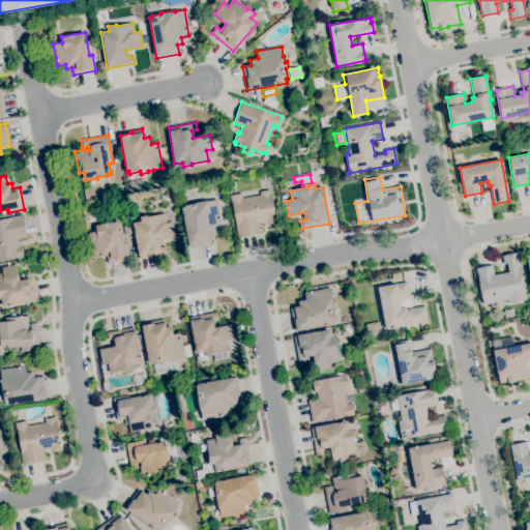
[(238,237),(230,196),(241,194),(242,199),(260,195),(259,192),(269,189),(270,193),(271,193),(277,222),(275,222),(275,223),(267,225),(266,223),(265,224),(265,223),(259,224),(260,233),(238,237)]
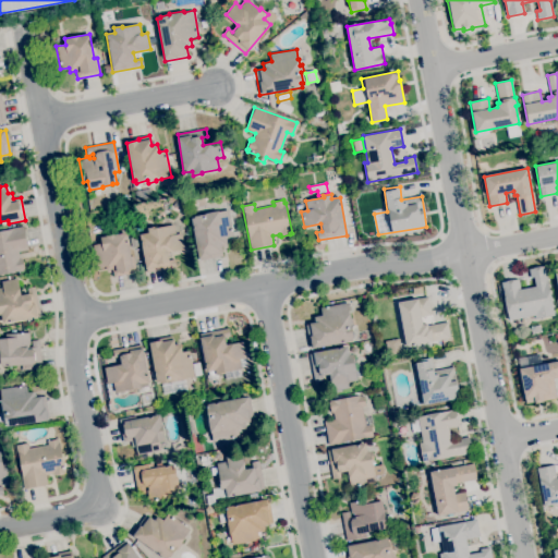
[(178,209),(172,206),(176,201),(181,204),(178,209)]
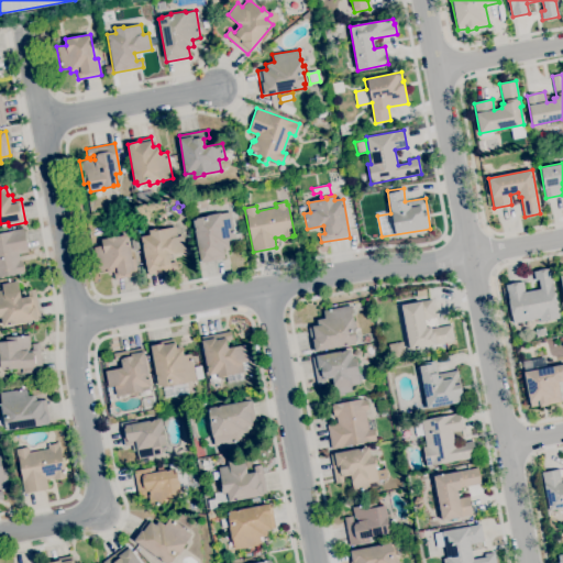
[(138,213),(136,207),(147,205),(148,206),(153,206),(154,210),(138,213)]
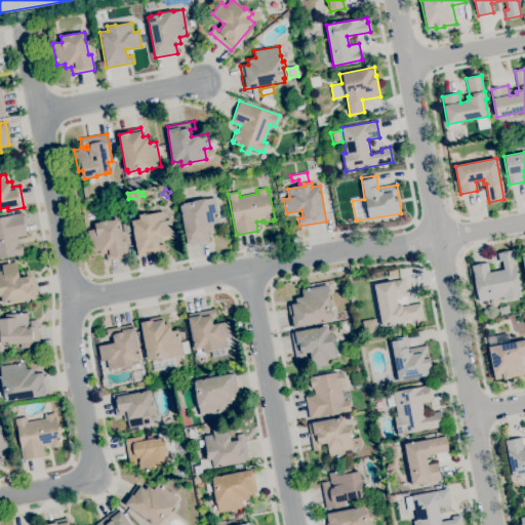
[(187,245),(179,206),(184,205),(183,203),(205,199),(205,200),(214,198),(219,221),(212,224),(213,232),(207,233),(209,241),(187,245)]
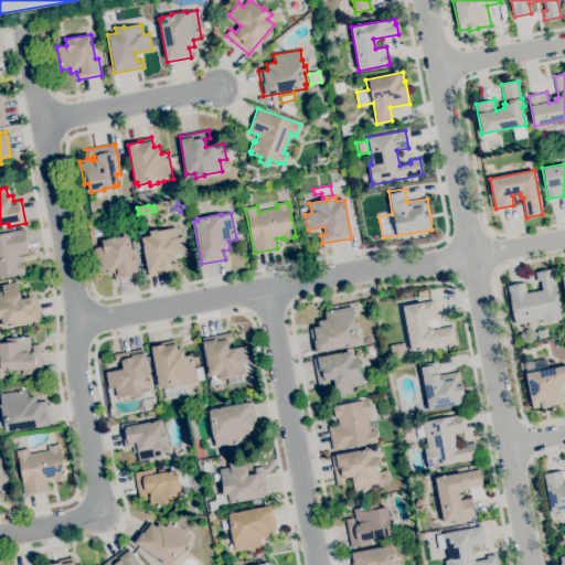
[(148,276),(141,237),(149,236),(149,232),(158,230),(159,231),(176,227),(178,237),(183,236),(187,253),(169,256),(171,264),(177,263),(179,270),(148,276)]
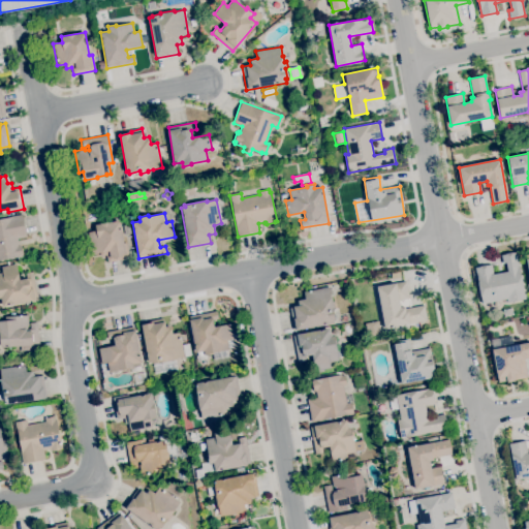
[(0,260),(0,219),(22,215),(27,237),(17,239),(18,245),(20,245),(20,246),(21,246),(23,254),(22,255),(22,257),(18,257),(0,260)]
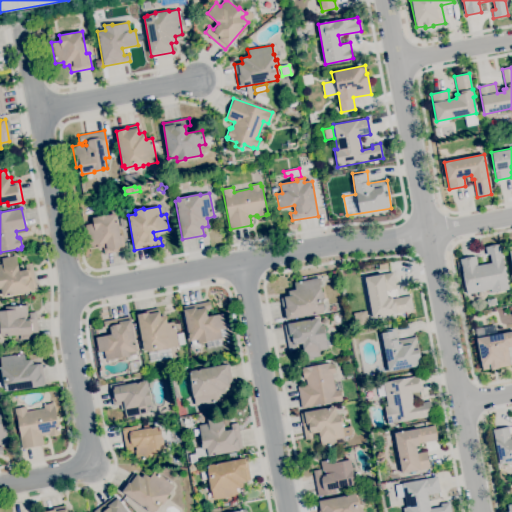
[(104,254),(103,247),(97,248),(96,244),(89,246),(85,225),(93,223),(92,218),(115,214),(119,235),(122,235),(125,249),(104,254)]
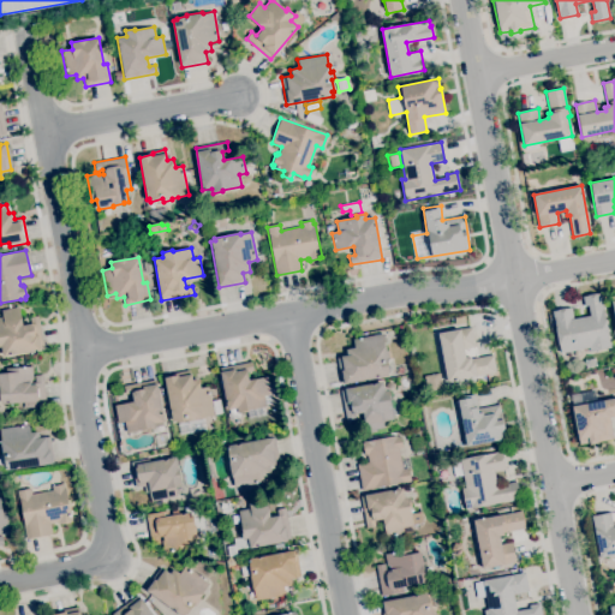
[(145,273),(143,262),(150,261),(153,270),(145,273)]
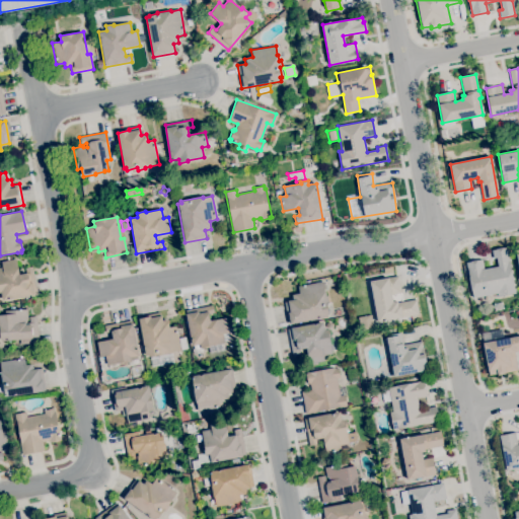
[(473,298),(468,269),(467,270),(465,263),(483,260),(484,270),(498,267),(497,257),(493,258),(492,250),(507,247),(516,293),(498,297),(497,294),(473,298)]
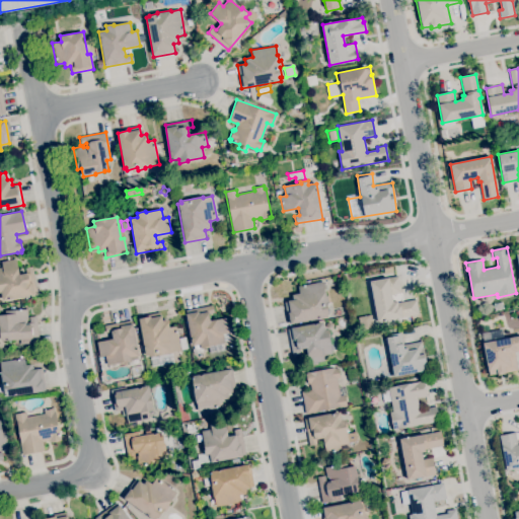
[(2,300),(1,292),(0,292),(0,268),(2,268),(1,262),(15,258),(18,275),(25,274),(24,268),(32,267),(38,293),(2,300)]
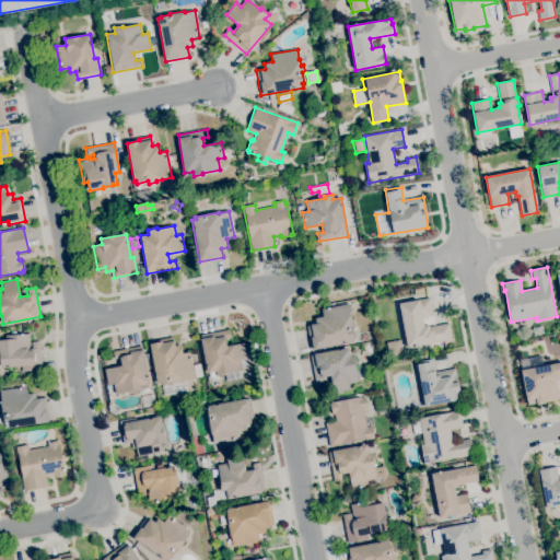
[(408,348),(399,304),(430,298),(433,316),(422,318),(423,326),(429,325),(429,327),(448,324),(452,339),(408,348)]
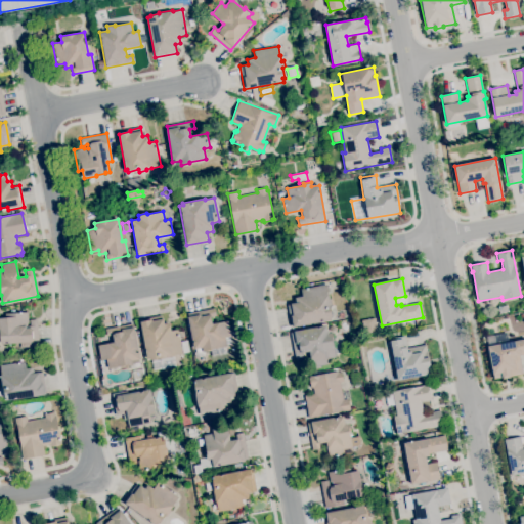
[(292,328),(288,304),(296,303),(295,298),(303,297),(301,290),(325,285),(326,294),(329,293),(330,300),(331,299),(333,307),(330,307),(332,318),(331,318),(331,319),(292,328)]
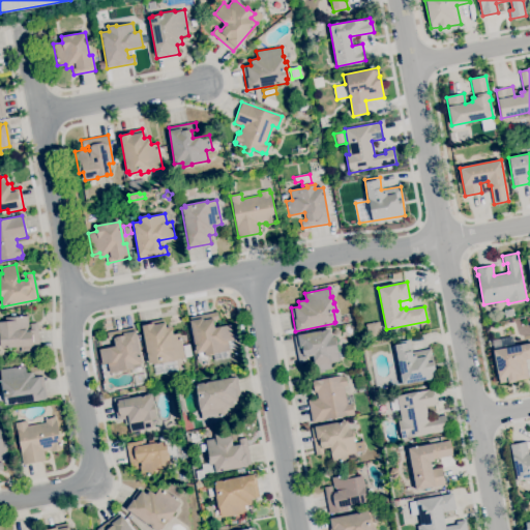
[(506,317),(504,311),(512,308),(513,316),(506,317)]
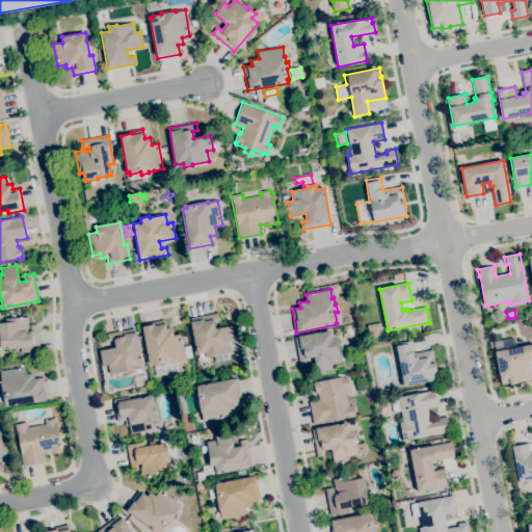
[(198,364),(196,353),(197,353),(190,318),(218,313),(219,320),(214,321),(215,329),(231,326),(234,341),(229,343),(230,351),(214,354),(214,355),(207,357),(208,362),(198,364)]
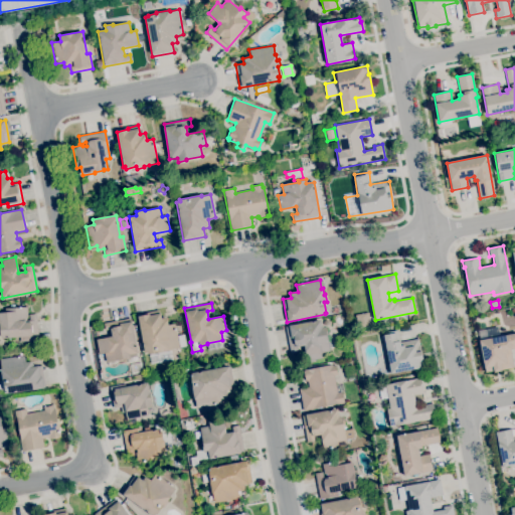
[(20,342),(20,337),(2,338),(1,336),(0,336),(0,312),(5,312),(5,309),(27,307),(28,317),(26,317),(26,321),(29,320),(29,315),(36,314),(38,340),(20,342)]
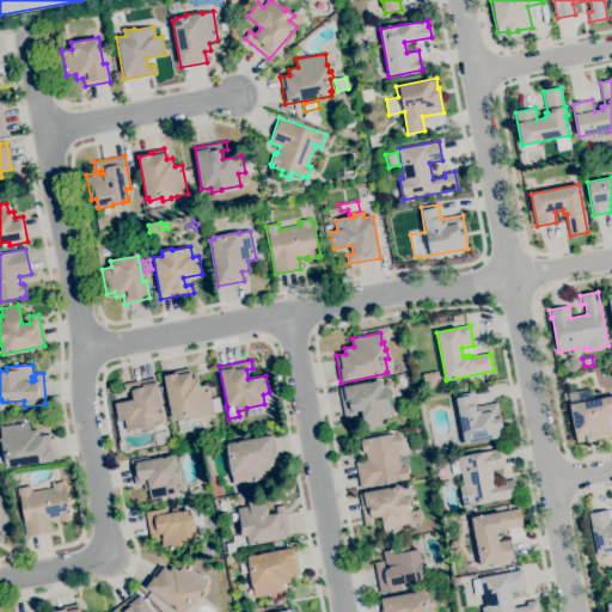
[(187,421),(187,418),(176,420),(171,420),(163,377),(177,373),(176,371),(189,368),(190,373),(191,379),(197,378),(200,386),(208,385),(213,412),(202,415),(202,416),(196,417),(196,418),(187,421)]
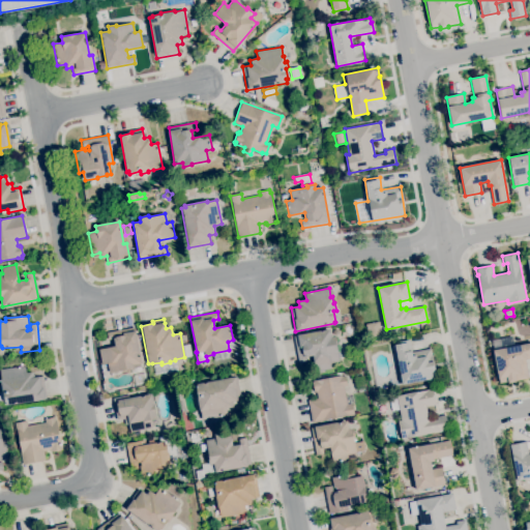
[(369,337),(365,324),(379,322),(382,335),(369,337)]
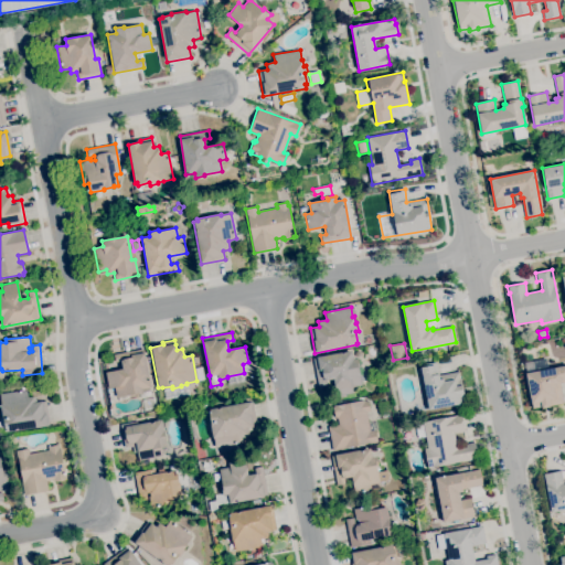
[(117,397),(115,387),(108,388),(105,373),(123,370),(120,361),(116,362),(114,354),(142,349),(150,387),(142,388),(144,394),(134,396),(134,394),(117,397)]
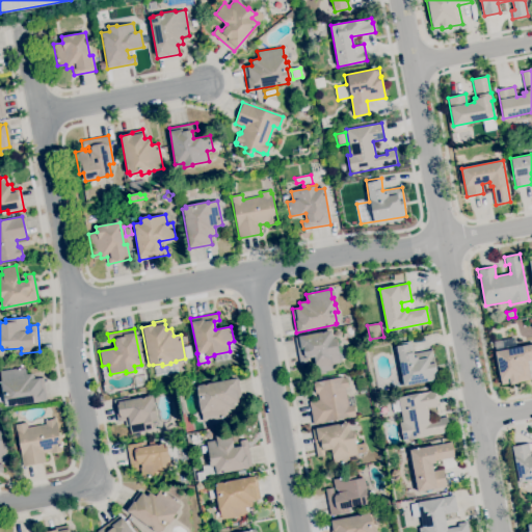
[(317,373),(314,356),(307,358),(308,364),(300,365),(295,337),(330,330),(333,339),(338,338),(339,347),(338,347),(340,363),(330,364),(331,370),(317,373)]
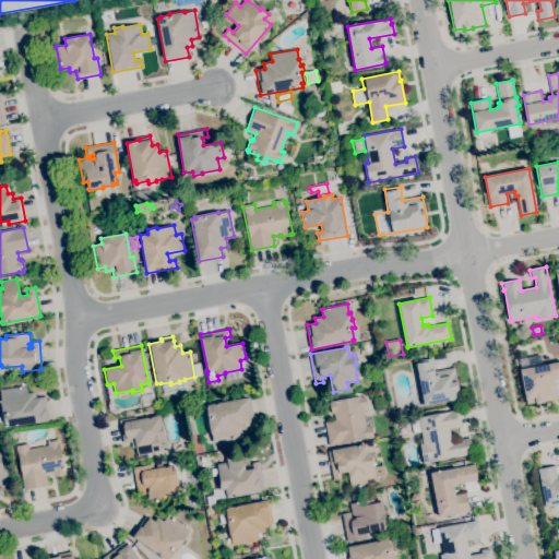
[(421,405),(420,396),(423,395),(416,364),(424,363),(423,360),(431,358),(433,371),(453,368),(455,375),(456,375),(460,390),(458,391),(459,399),(421,405)]
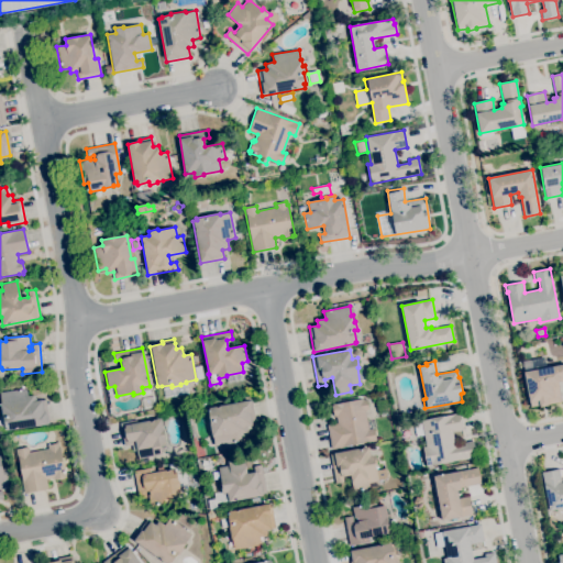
[(531,407),(523,373),(562,364),(562,381),(558,383),(561,401),(540,406),(540,405),(531,407)]
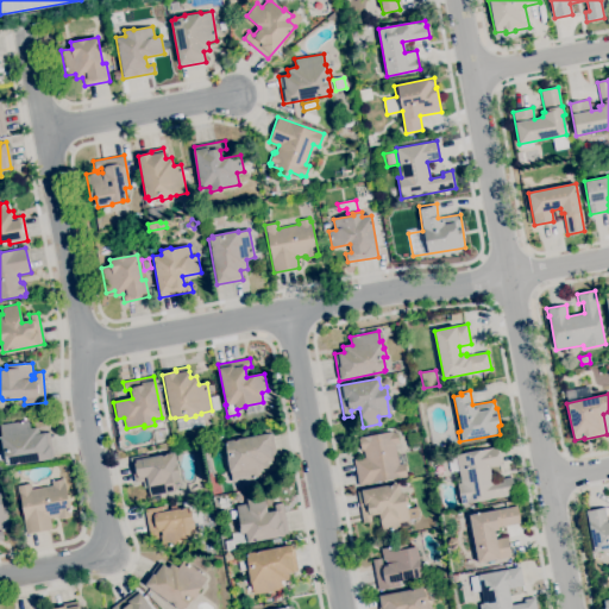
[(7,466),(7,462),(5,463),(2,450),(1,450),(0,441),(1,441),(0,434),(1,434),(0,426),(29,421),(30,428),(38,427),(39,434),(49,432),(54,458),(7,466)]
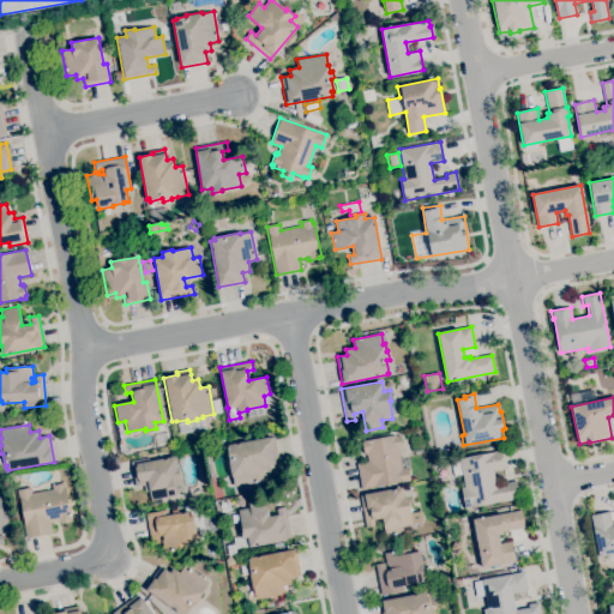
[(361,489),(356,464),(368,462),(366,455),(365,453),(363,453),(361,443),(362,443),(362,441),(396,434),(396,437),(401,435),(402,447),(398,447),(402,468),(408,467),(410,481),(402,482),(401,481),(378,485),(378,486),(361,489)]
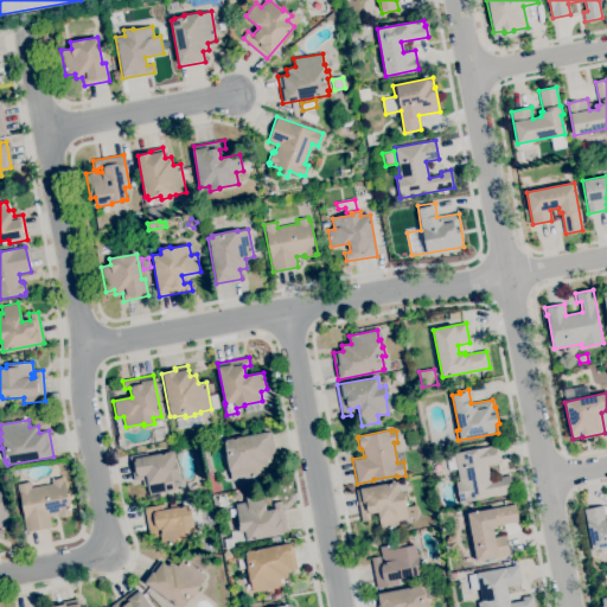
[(231,481),(229,466),(227,466),(224,457),(227,455),(224,443),(227,443),(225,440),(272,432),(276,457),(273,458),(273,459),(266,460),(267,466),(260,467),(261,475),(231,481)]
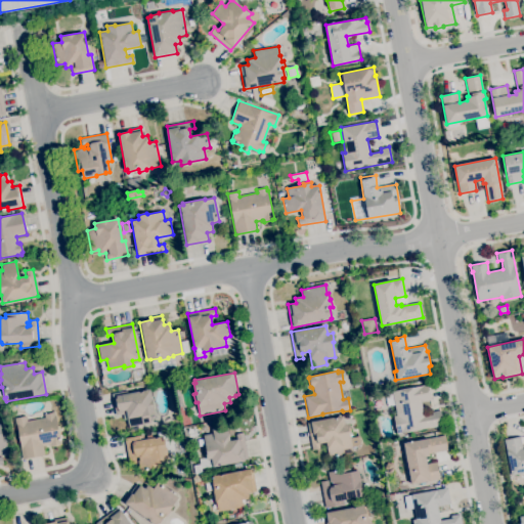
[(397,434),(393,417),(397,416),(395,404),(388,406),(386,395),(393,394),(392,391),(428,384),(431,400),(421,402),(424,417),(433,415),(432,411),(440,410),(443,426),(397,434)]
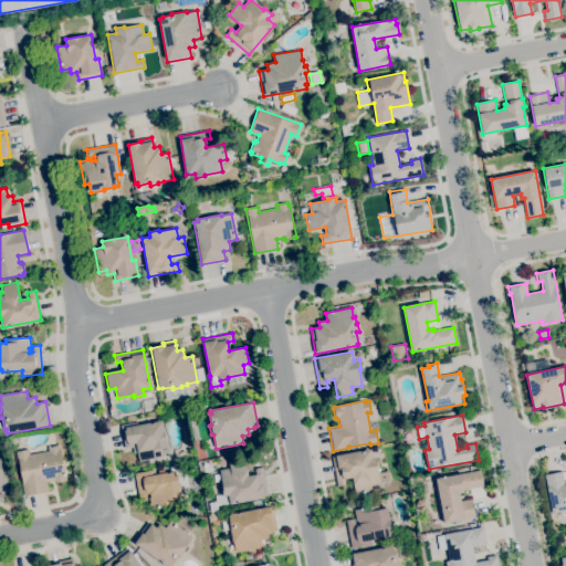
[(139,461),(138,452),(134,453),(133,447),(125,449),(121,426),(137,422),(138,426),(160,420),(166,446),(160,448),(163,456),(139,461)]
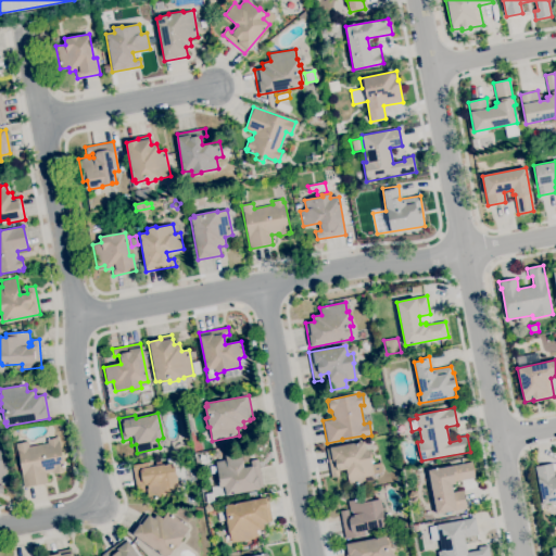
[(24,488),(16,443),(28,441),(28,446),(47,443),(47,439),(57,438),(58,441),(59,441),(64,469),(63,470),(63,474),(54,475),(54,474),(52,474),(52,472),(46,474),(48,483),(24,488)]
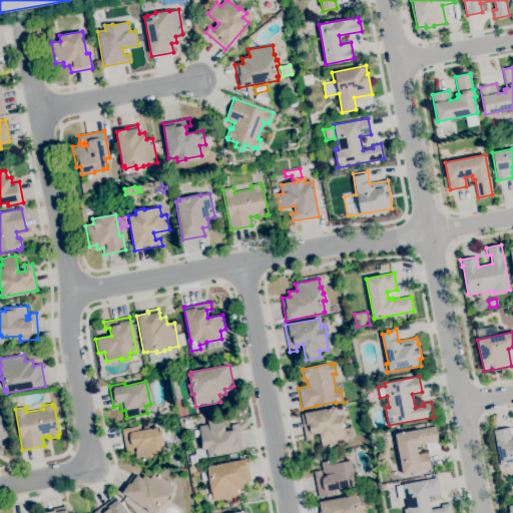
[(323,449),(319,433),(312,434),(313,439),(306,441),(301,414),(336,407),(338,415),(342,414),(344,424),(342,424),(345,438),(336,440),(337,446),(331,447),(331,443),(328,444),(329,447),(323,449)]
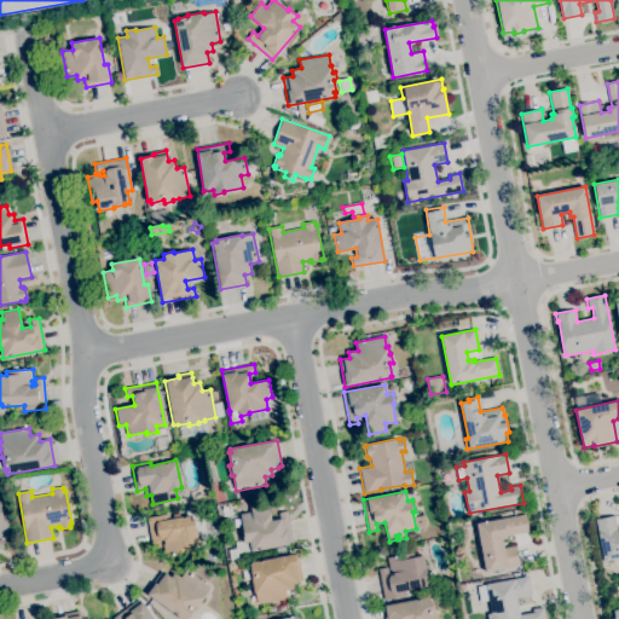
[(217,503),(215,493),(224,492),(225,502),(217,503)]
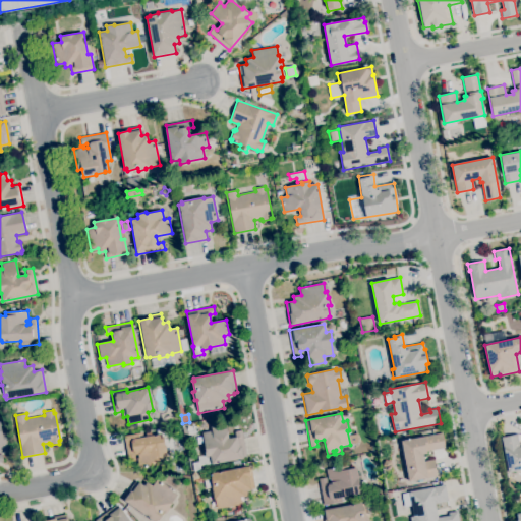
[(0,461),(0,421),(1,429),(5,428),(9,451),(0,452),(0,454),(2,454),(3,461),(0,461)]
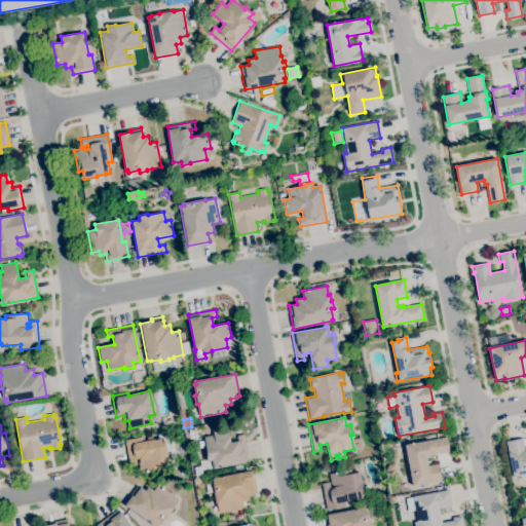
[(234,470),(233,464),(214,468),(212,460),(208,461),(207,453),(208,453),(204,437),(214,435),(213,429),(227,426),(230,443),(237,441),(236,436),(243,435),(250,462),(241,463),(242,467),(234,470)]
